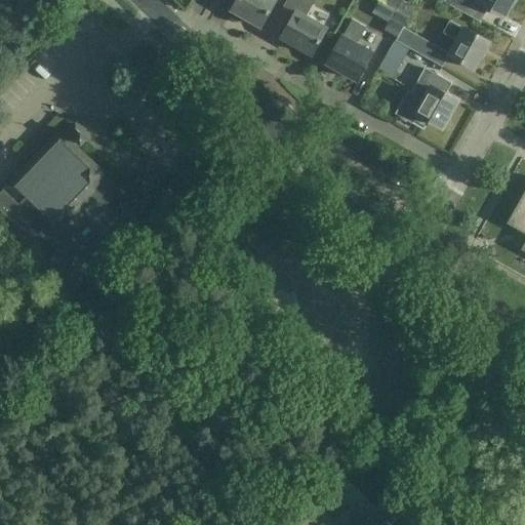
[(237,0),(232,9),(260,26),(274,0),(237,0)]
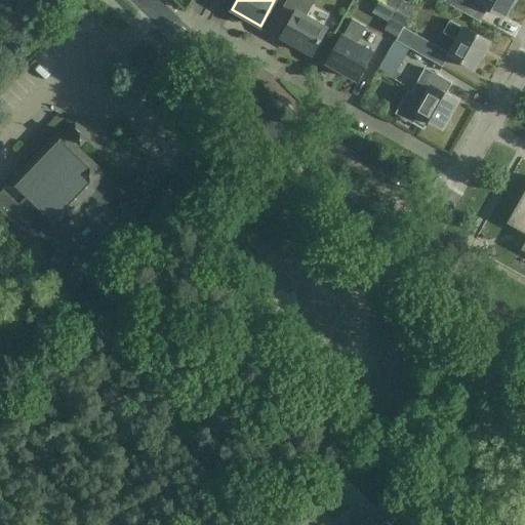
[(315,0),(286,0),(282,9),(293,15),(281,38),(312,54),(326,29),(306,17),(315,0)]
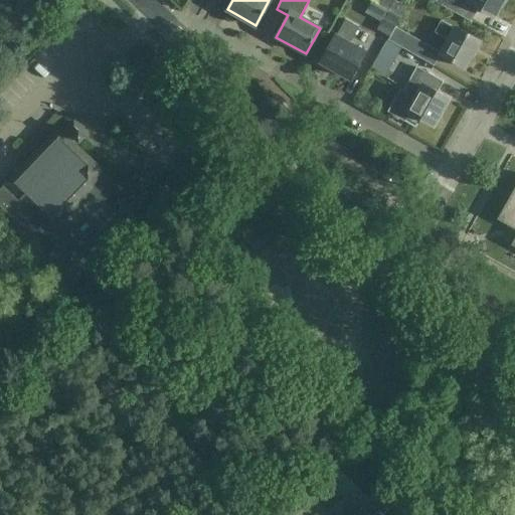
[(502,0),(435,0),(435,1),(471,21),(478,7),(494,16),(502,0)]
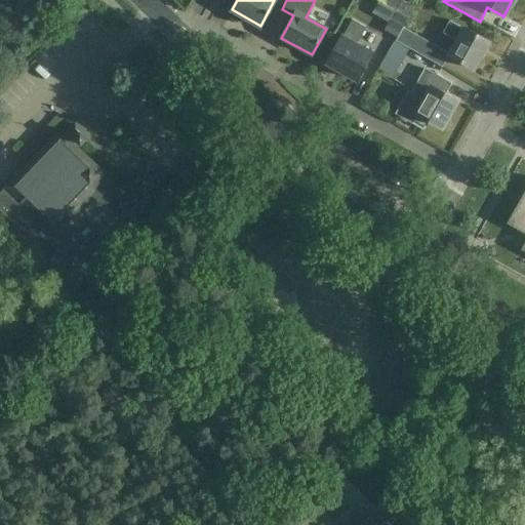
[(399,36),(403,28),(409,16),(397,9),(386,29),(399,36)]
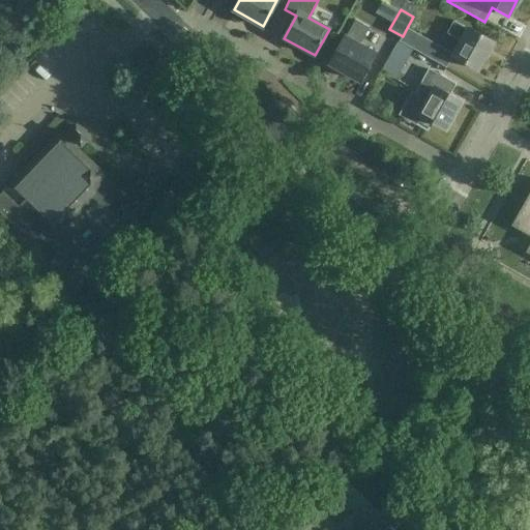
[(453,20),(446,32),(461,40),(453,53),(452,56),(478,70),(494,41),(469,27),(468,28),(453,20)]
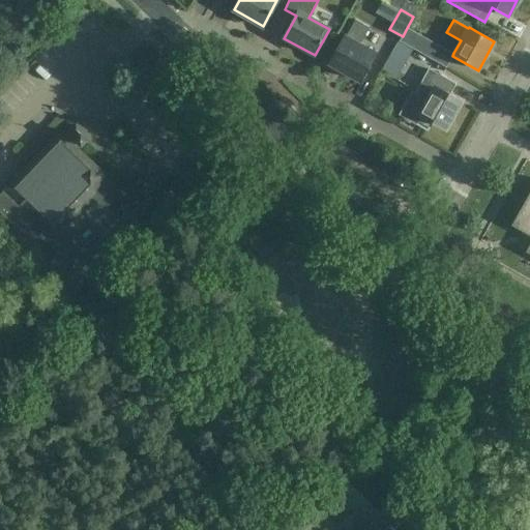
[(369,28),(355,21),(347,36),(345,36),(329,64),(360,81),(376,54),(359,45),(369,28)]
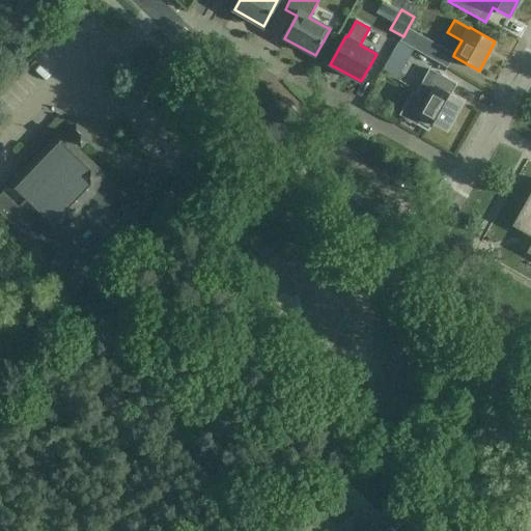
[(452,53),(408,28),(403,36),(401,42),(445,66),(452,53)]
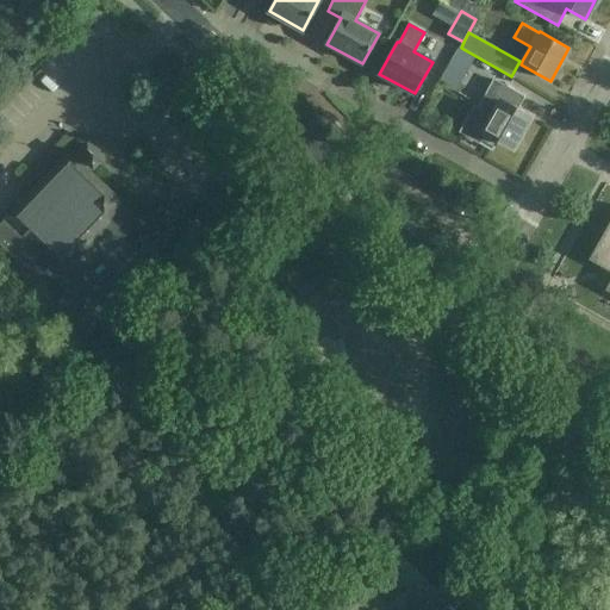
[(524,97),(496,80),(479,110),(474,107),(460,132),(478,142),(484,132),(512,148),(530,117),(517,110),(524,97)]
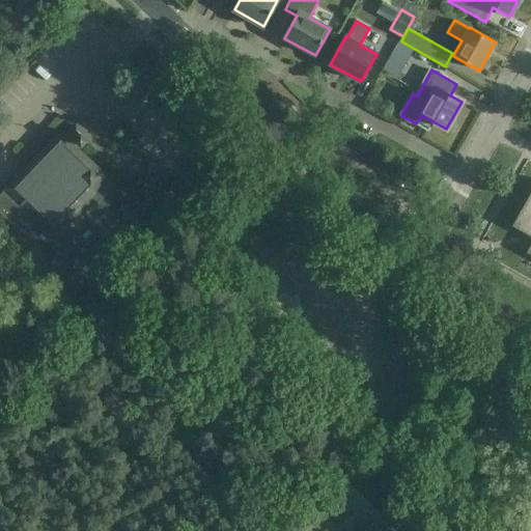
[(87,140),(73,128),(64,136),(60,132),(0,194),(0,215),(38,252),(47,243),(73,269),(55,286),(70,301),(110,258),(96,246),(115,226),(102,213),(122,192),(78,149),(87,140)]
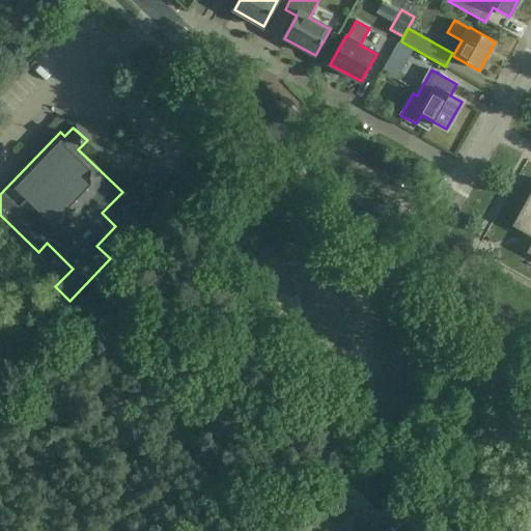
[(530,194),(513,225),(530,234),(530,246),(528,251),(530,252),(530,194)]
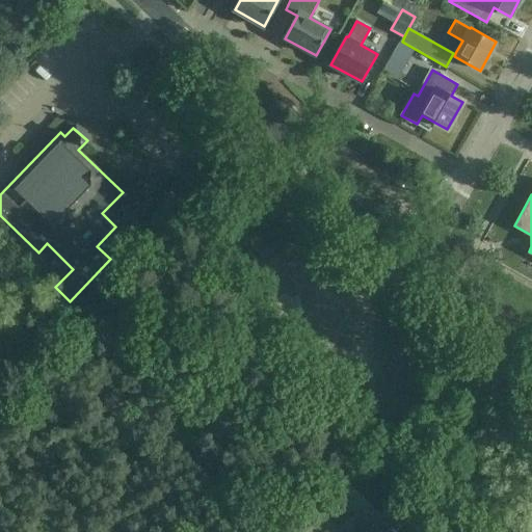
[(242,275),(254,266),(257,263),(249,254),(234,266),(242,275)]
